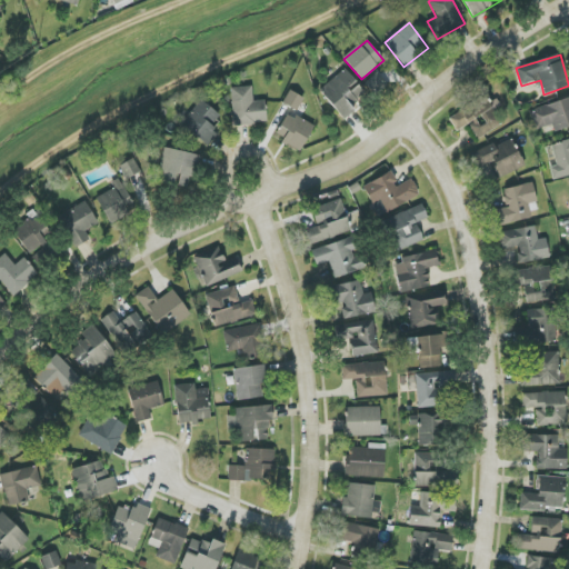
[(368,98),(347,69),(320,89),(341,117),(368,98)]
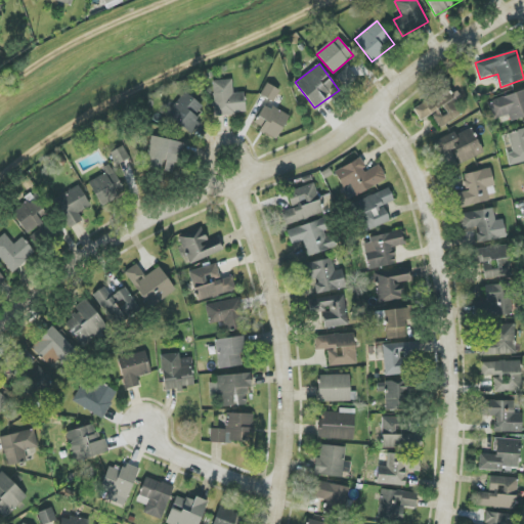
[(357,79),(347,67),(336,76),(346,88),(357,79)]
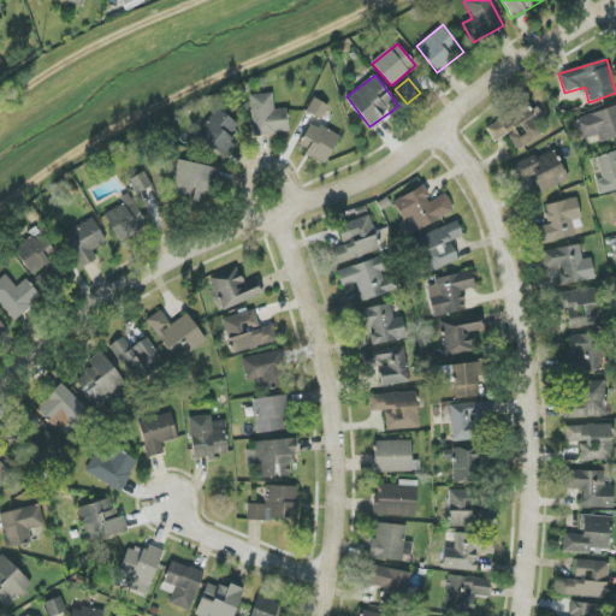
[(250,95),(253,136),(289,134),(288,108),(274,110),(273,94),(250,95)]
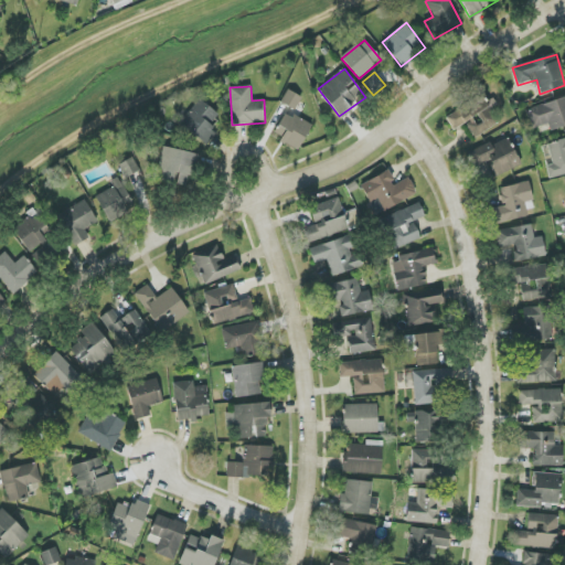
[(280,103),(295,110),(301,97),(287,89),(280,103)]
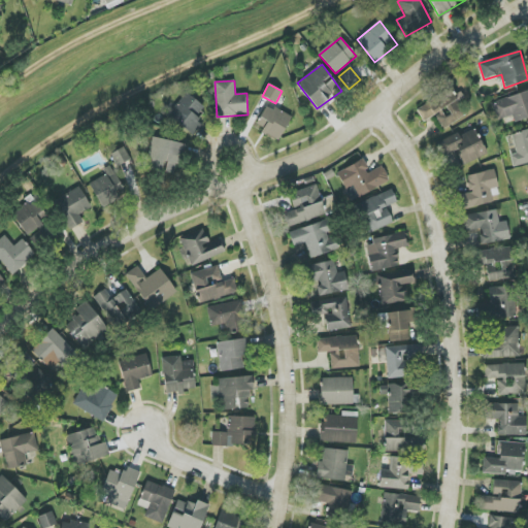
[(442,128),(471,113),(460,92),(455,95),(452,89),(416,107),(423,122),(436,114),(442,128)]
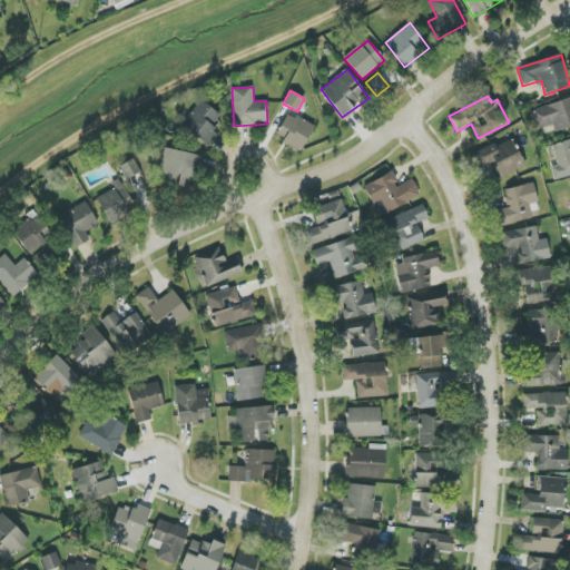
[(556,133),(569,127),(569,98),(530,110),(537,130),(553,125),(556,133)]
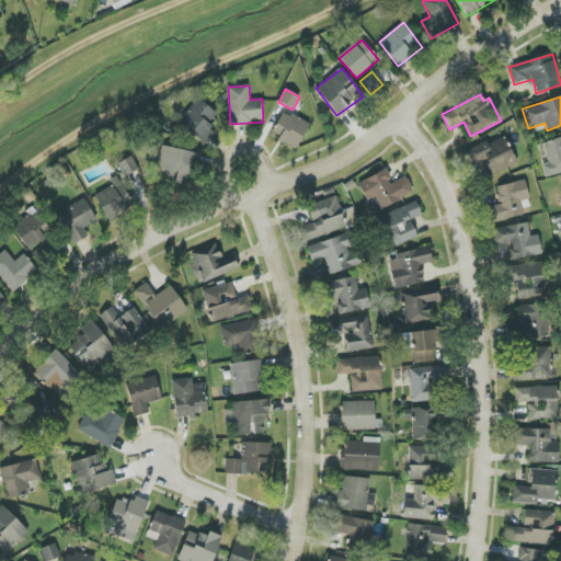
[(217,114),(199,99),(179,122),(205,145),(216,132),(208,124),(217,114)]
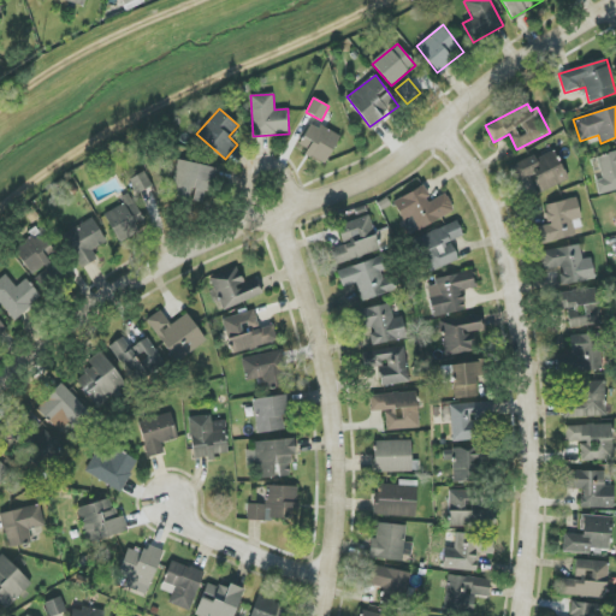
[(307,148),(304,155),(327,164),(338,135),(309,123),(301,146),(307,148)]
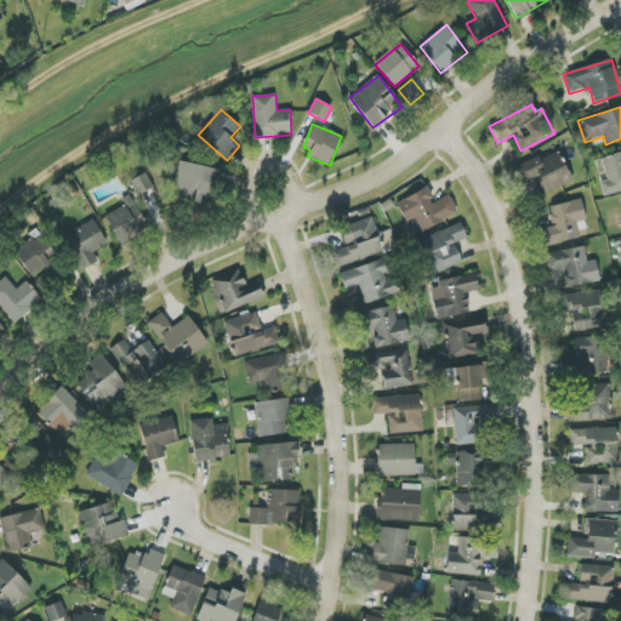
[(539,177),(545,193),(573,183),(560,151),(517,166),(523,183),(539,177)]
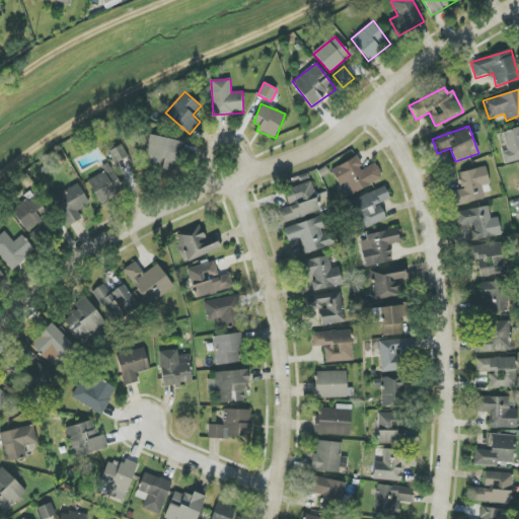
[(504,164),(518,160),(518,127),(503,131),(508,151),(502,152),(504,164)]
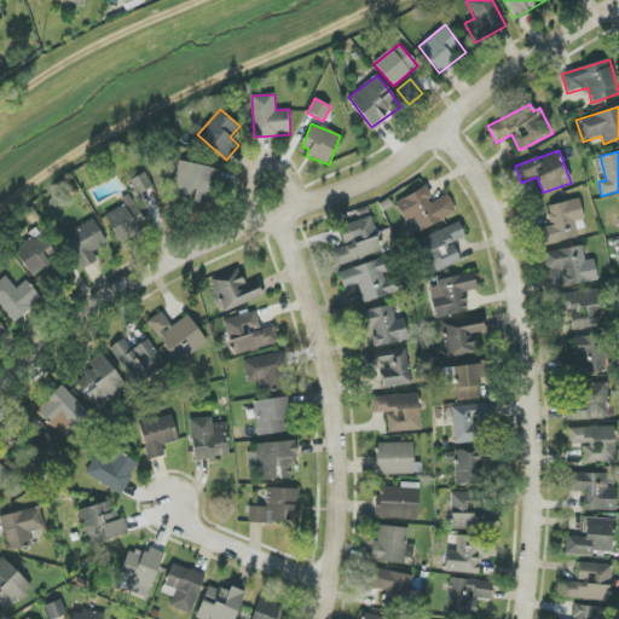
[(191,203),(191,204),(209,207),(215,168),(178,162),(172,200),(191,203)]
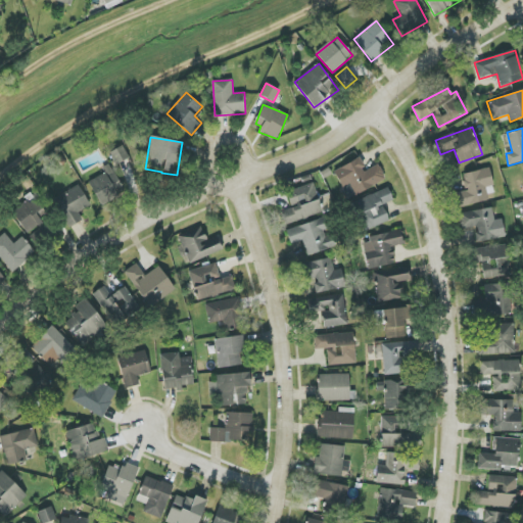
[(115,165),(130,158),(124,146),(109,152),(115,165)]
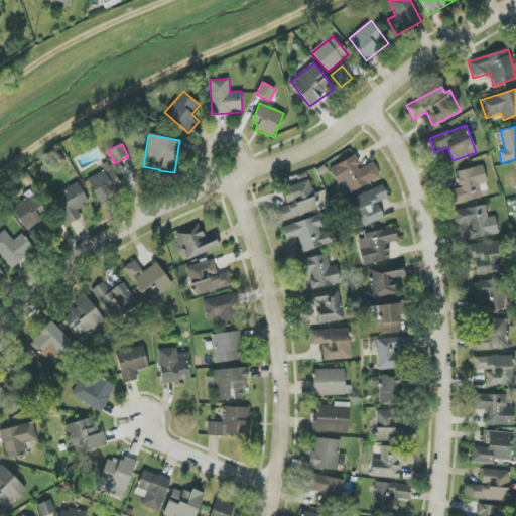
[(381,178),(374,162),(361,168),(355,156),(330,168),(343,196),(381,178)]
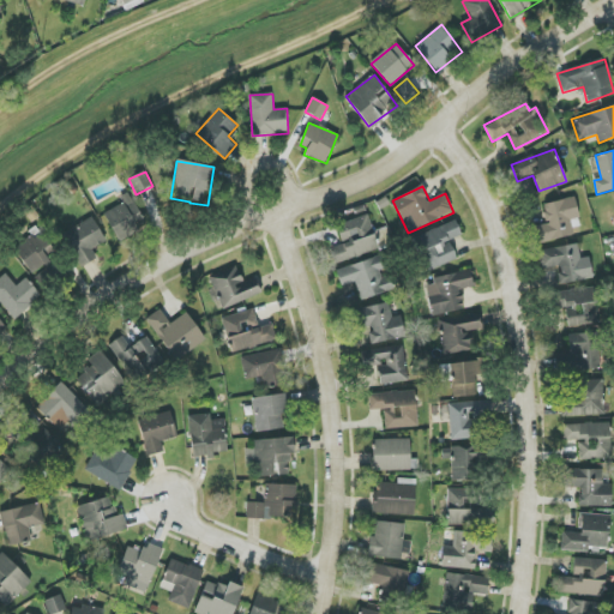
[(145,226),(132,197),(103,211),(116,240),(145,226)]
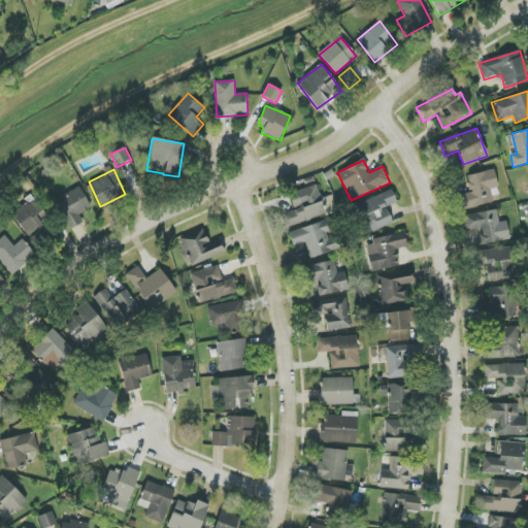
[(466,176),(471,192),(459,195),(463,210),(494,202),(490,190),(499,187),(494,169),(466,176)]
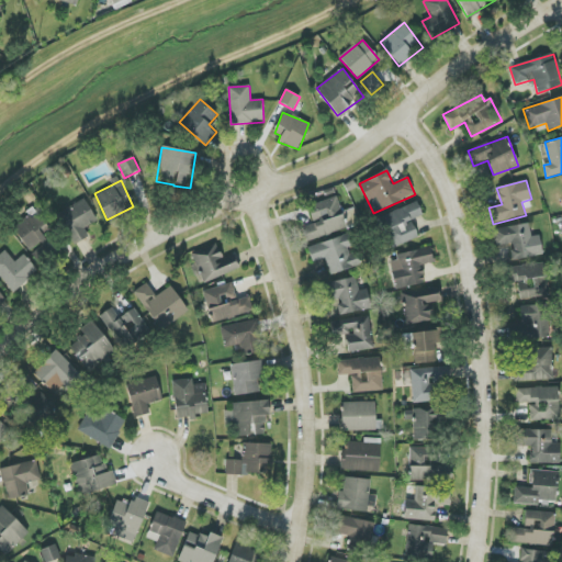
[(306,242),(347,229),(338,197),(307,205),(313,225),(302,228),(306,242)]
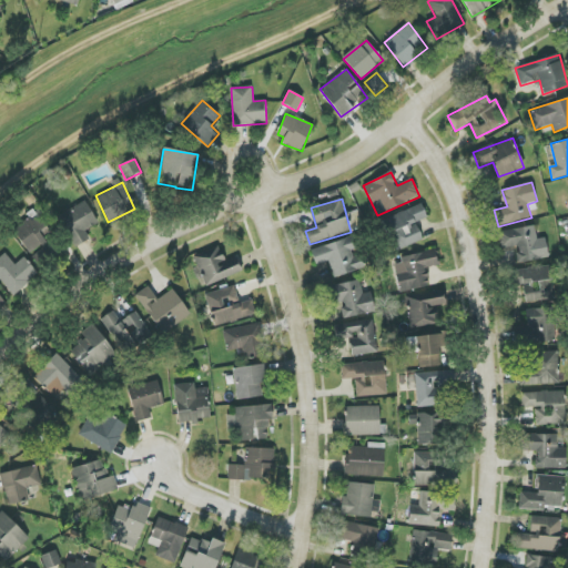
[(98,224),(87,202),(59,215),(73,245),(89,237),(85,231),(98,224)]
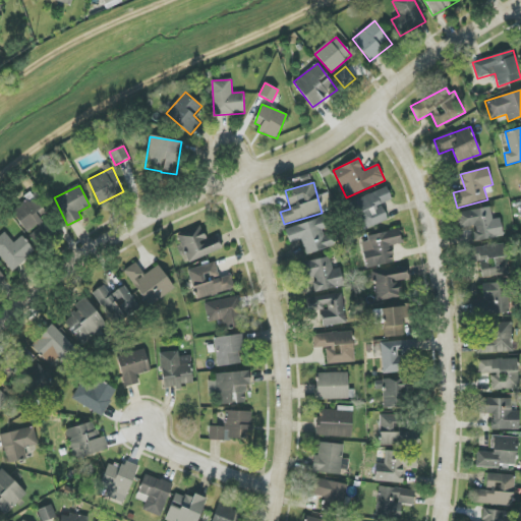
[(388,219),(381,205),(393,199),(386,186),(351,204),(364,231),(388,219)]
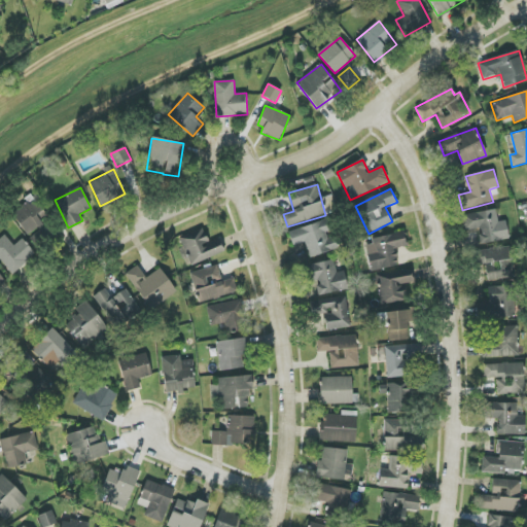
[(38,200),(14,208),(24,236),(43,229),(39,215),(43,213),(38,200)]
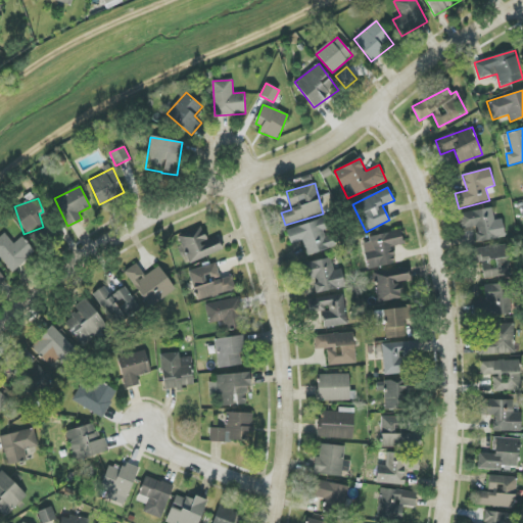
[(506,236),(502,219),(495,221),(491,207),(458,216),(462,231),(474,228),(478,243),(506,236)]
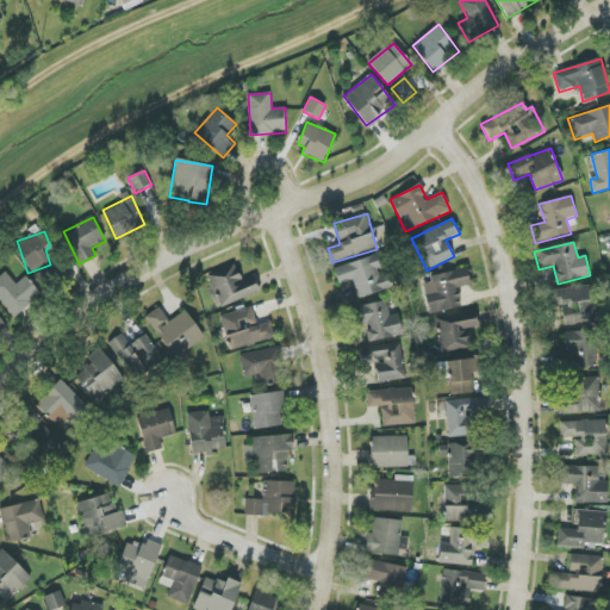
[(359,298),(392,288),(387,274),(383,275),(377,255),(334,268),(338,285),(353,280),(359,298)]
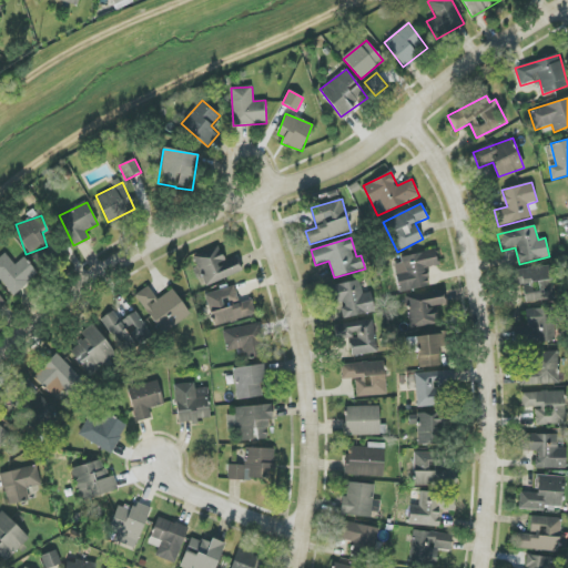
[(205,286),(242,272),(236,257),(225,262),(220,246),(193,256),(205,286)]
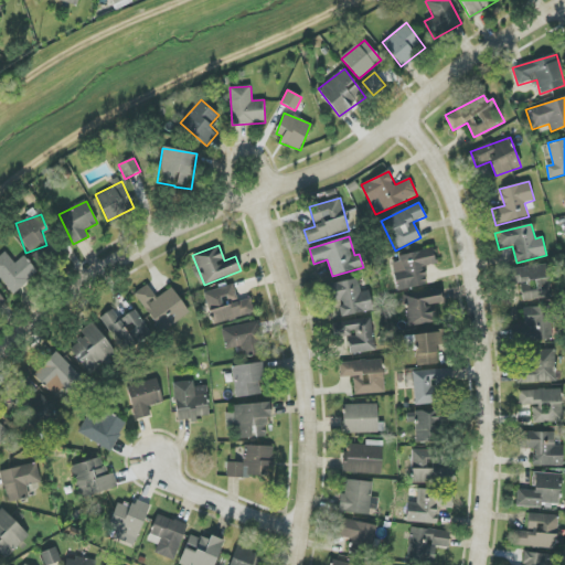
[(392,257),(397,290),(428,286),(425,267),(435,265),(433,251),(392,257)]
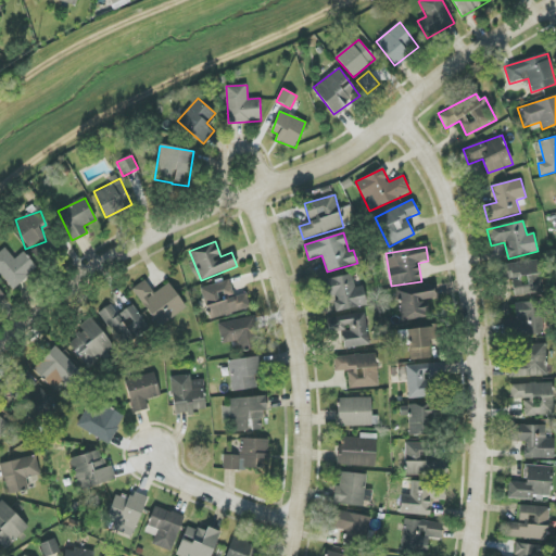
[(0,251),(0,274),(14,290),(37,268),(23,252),(15,258),(4,248),(0,251)]
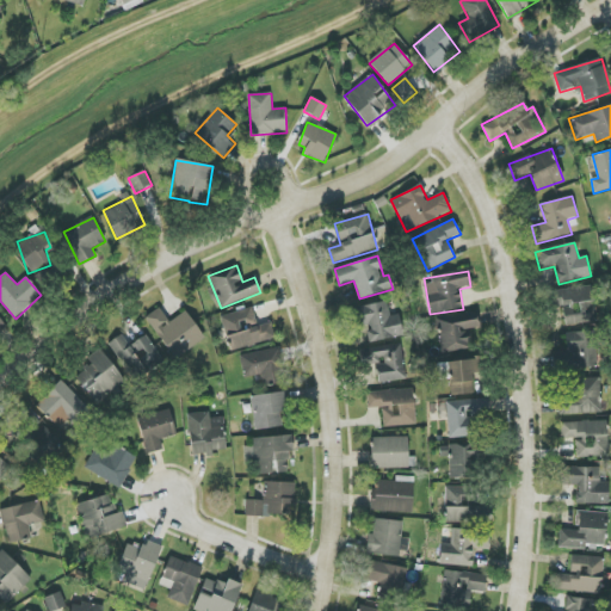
[(592,285),(551,291),(554,308),(562,306),(566,326),(598,321),(592,285)]
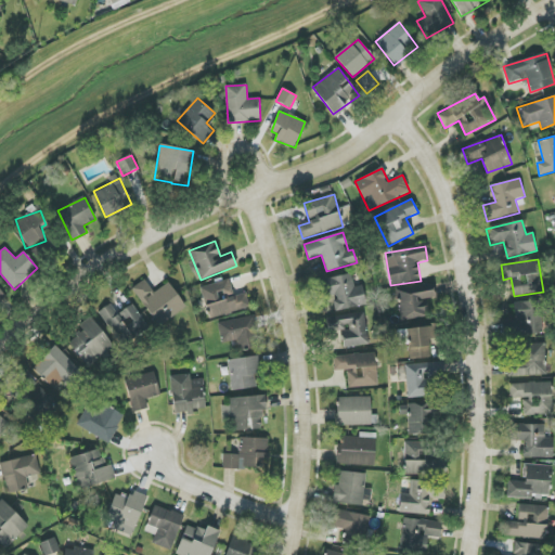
[(366,305),(362,285),(355,287),(351,273),(322,280),(326,299),(333,298),(335,311),(366,305)]
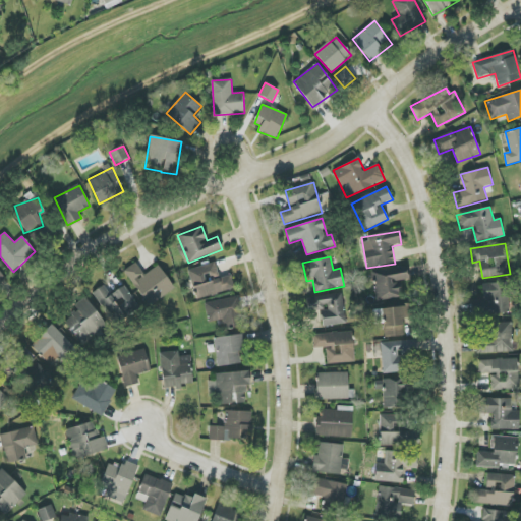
[(145,275),(135,263),(123,272),(150,306),(175,288),(158,265),(145,275)]
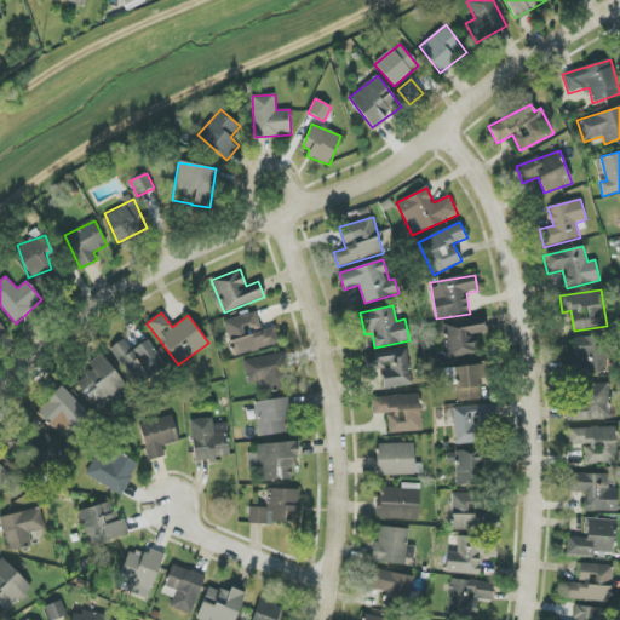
[(275,327),(260,331),(257,314),(225,320),(233,355),(279,345),(275,327)]
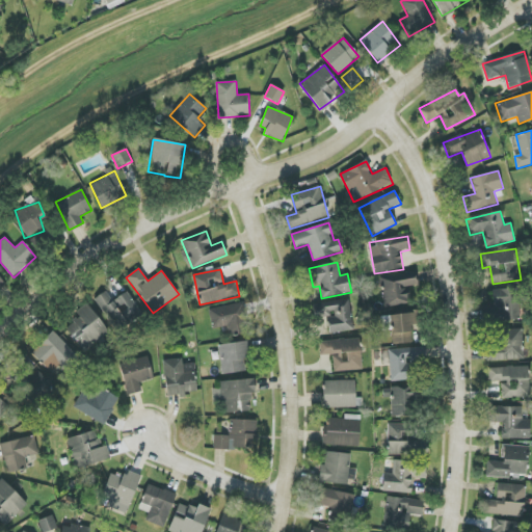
[(409,303),(407,287),(419,285),(417,272),(380,277),(384,308),(409,303)]
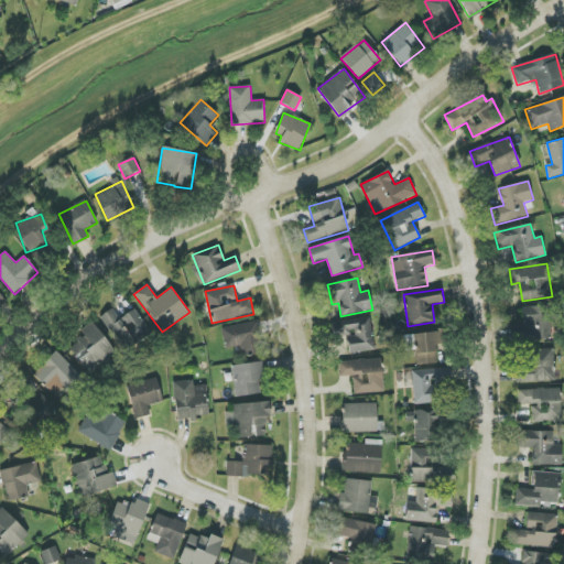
[(513,340),(550,339),(549,306),(522,307),(523,326),(512,326),(513,340)]
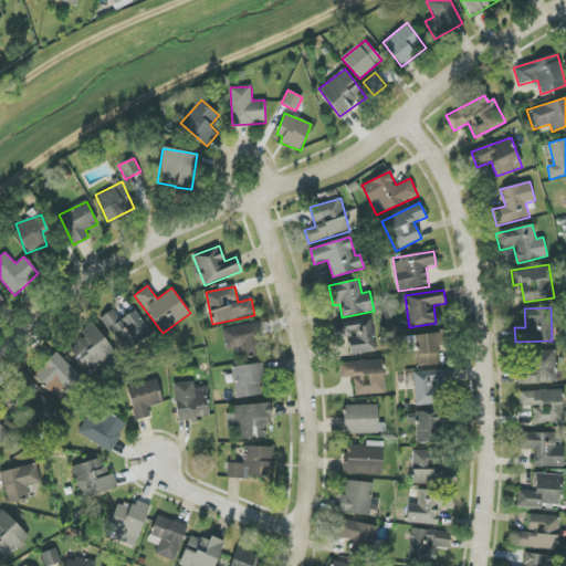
[(100,320),(125,353),(137,344),(112,311),(100,320)]
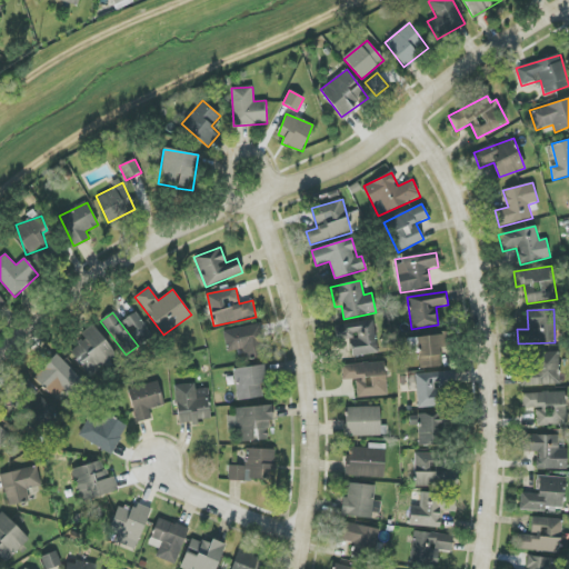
[(137,347),(152,338),(138,312),(122,321),(137,347)]
